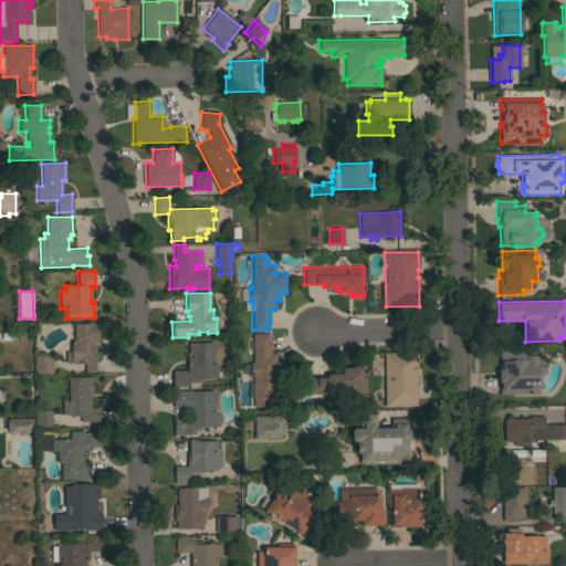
[(95,371),(85,371),(84,363),(80,363),(80,364),(72,364),(72,363),(65,363),(65,359),(61,359),(61,348),(65,345),(71,345),(71,339),(73,339),(73,331),(73,323),(97,322),(98,342),(95,342),(95,350),(94,350),(94,355),(95,355),(95,371)]
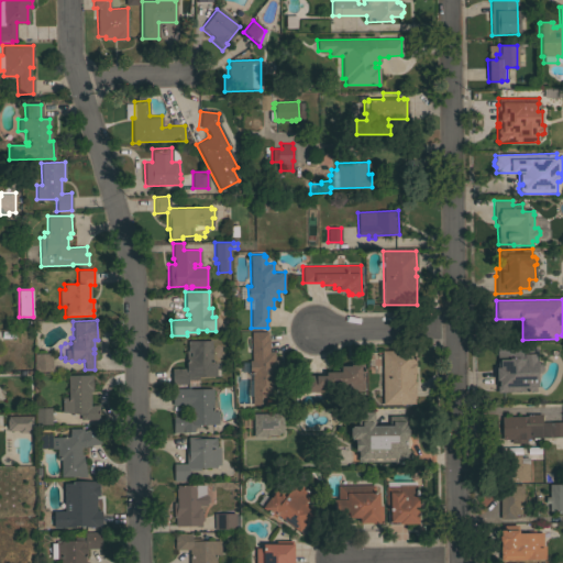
[(252,374),(249,374),(249,360),(251,360),(251,331),(267,331),(267,339),(269,339),(269,351),(274,351),(274,359),(279,359),(279,366),(286,366),(286,390),(273,390),(273,405),(252,405),(252,374)]
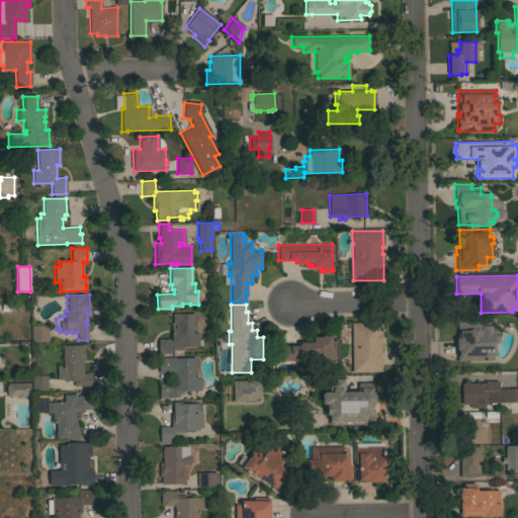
[(195,334),(198,334),(199,345),(182,346),(182,349),(173,349),(173,353),(158,353),(158,339),(171,338),(170,322),(172,322),(172,314),(194,313),(195,334)]
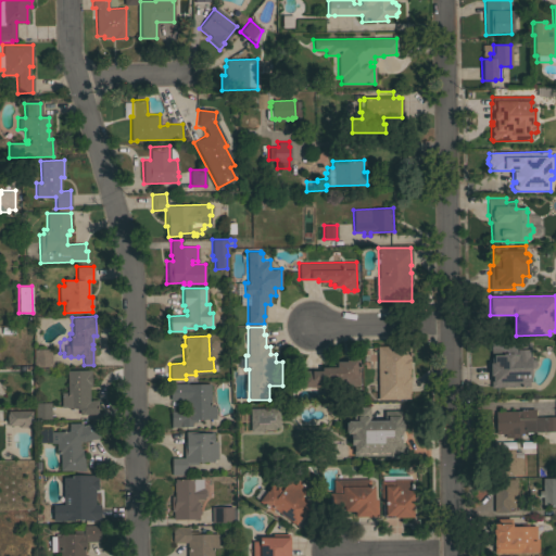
[(491,387),(491,380),(491,375),(489,375),(489,363),(492,363),(492,357),(491,357),(490,343),(530,342),(531,357),(534,359),(534,365),(532,368),(528,368),(529,387),(491,387)]
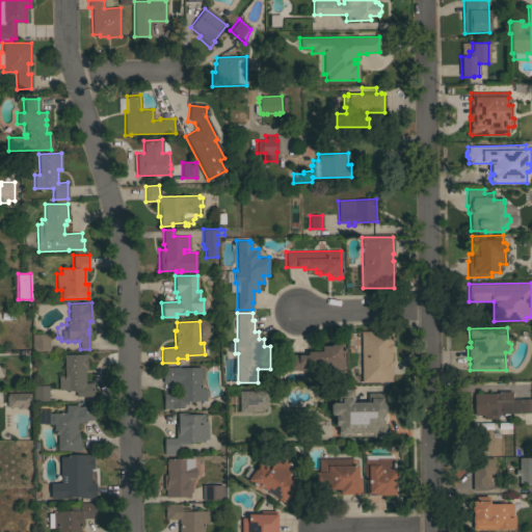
[(361,330),(392,330),(393,381),(361,381),(361,330)]
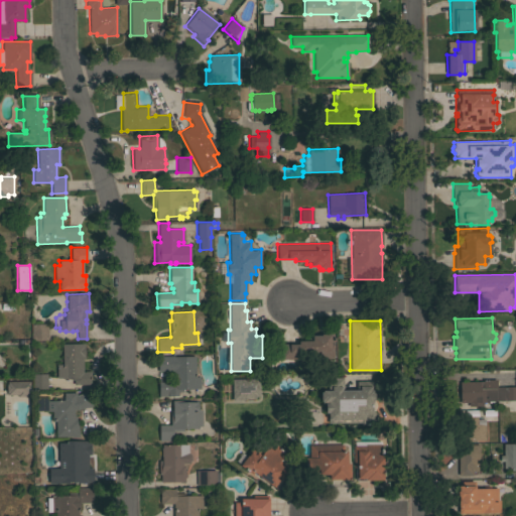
[(47,340),(31,340),(31,324),(47,324),(47,340)]
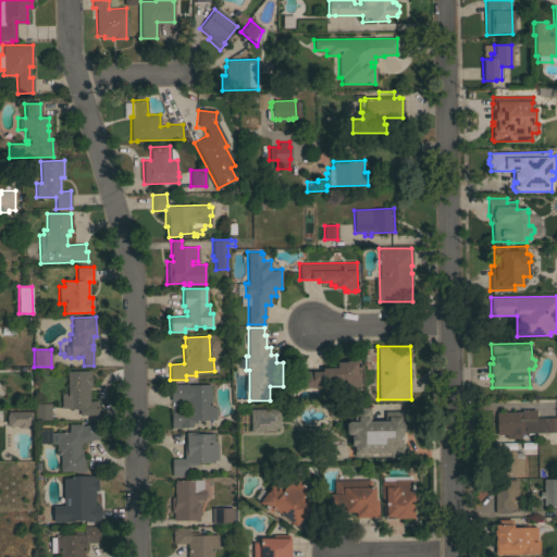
[(301,371),(321,371),(321,368),(336,368),(336,361),(345,361),(345,358),(359,358),(360,386),(301,387),(301,371)]
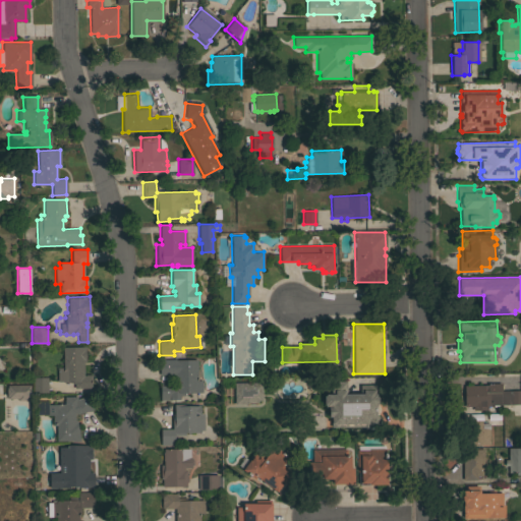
[(85,346),(85,362),(83,362),(83,374),(84,374),(92,374),(92,380),(91,381),(91,388),(74,389),(74,384),(72,384),(72,381),(57,381),(57,367),(63,367),(62,347),(85,346)]
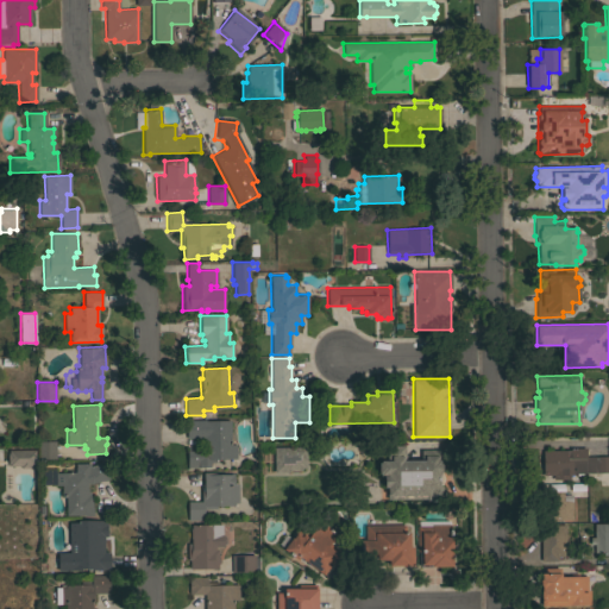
[(231,444),(236,444),(236,458),(215,459),(215,462),(211,462),(211,466),(200,466),(200,468),(187,468),(187,451),(202,450),(202,447),(207,447),(207,438),(186,438),(186,419),(205,419),(205,420),(230,420),(231,444)]
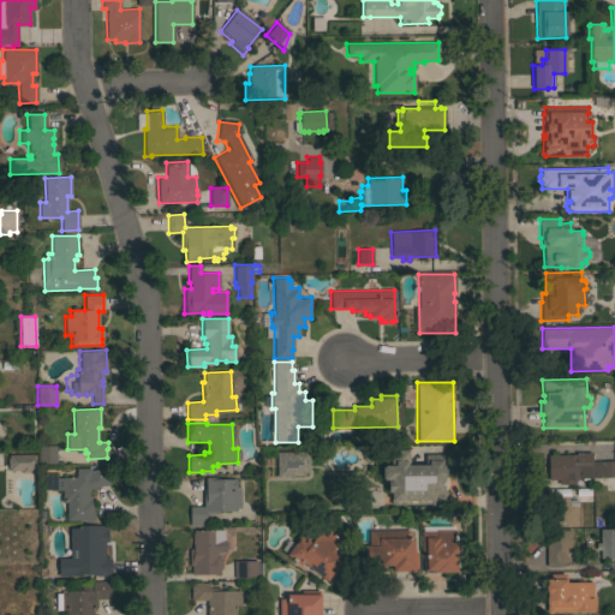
[(575,454),(575,453),(591,452),(591,461),(614,460),(614,441),(614,440),(614,477),(579,477),(579,479),(574,479),(574,484),(559,484),(557,479),(548,479),(548,455),(575,454)]
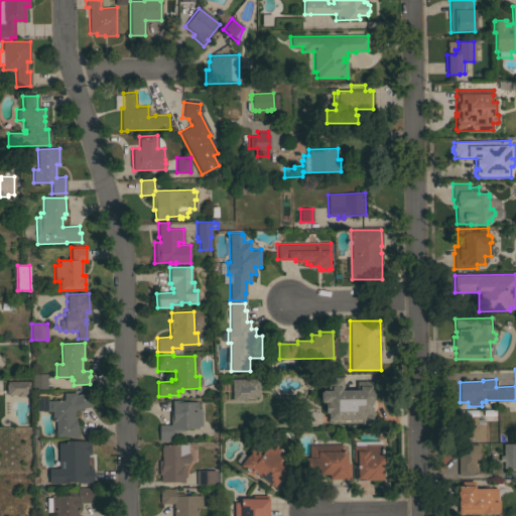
[(46,389),(32,389),(32,374),(46,373),(46,389)]
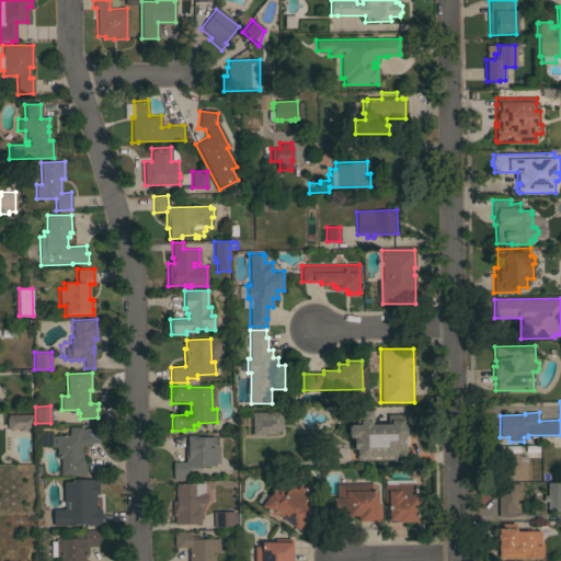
[(356,448),(353,448),(353,438),(350,438),(350,435),(348,435),(347,426),(350,426),(350,424),(358,424),(358,410),(373,410),(373,424),(387,424),(387,414),(404,414),(404,425),(407,426),(407,428),(407,431),(407,433),(404,435),(407,435),(407,437),(408,439),(408,442),(407,444),(407,446),(405,446),(405,447),(409,450),(409,457),(404,461),(392,461),(392,459),(356,460),(356,448)]
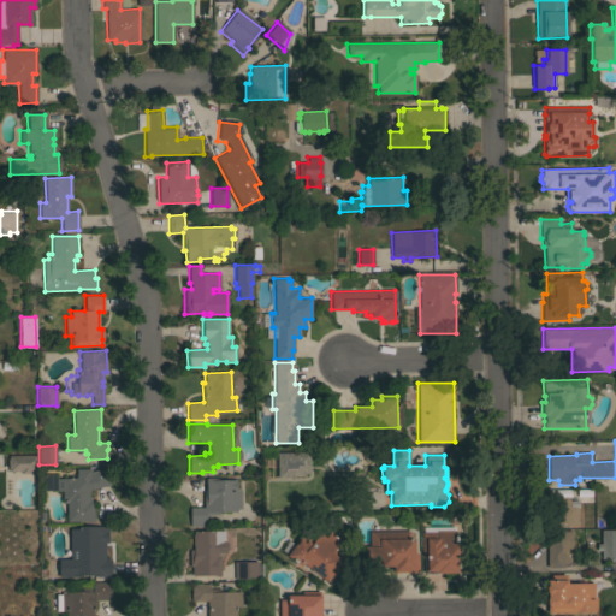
[(309,451),(309,473),(304,473),(304,475),(291,475),(291,478),(277,478),(277,452),(309,451)]
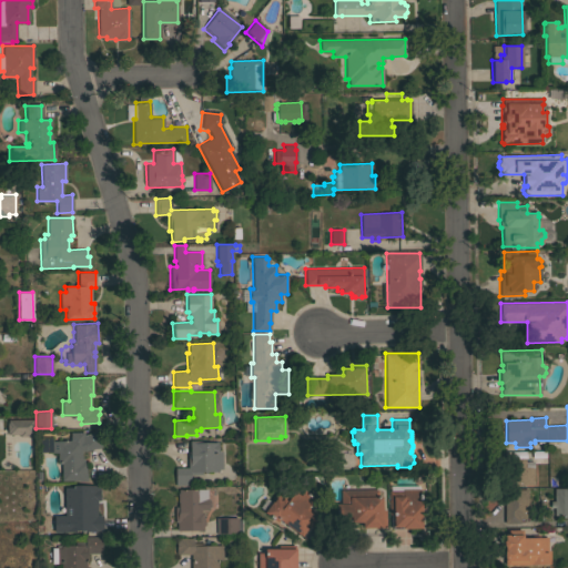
[(32,419),(32,434),(28,434),(28,436),(19,436),(19,434),(8,434),(8,432),(7,432),(7,423),(8,423),(8,419),(32,419)]
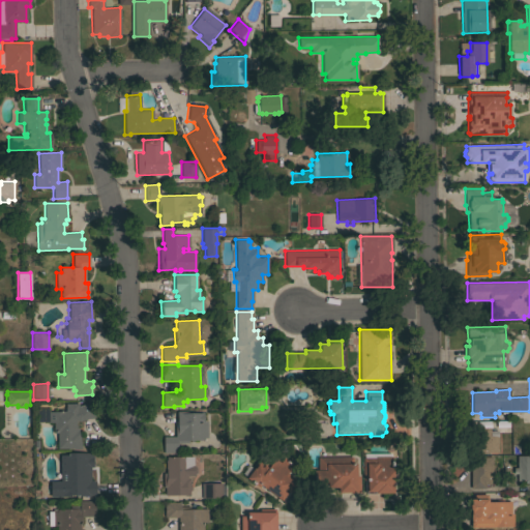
[(80,441),(81,441),(81,448),(72,449),(72,448),(57,448),(57,433),(54,433),(53,421),(49,422),(48,411),(65,411),(65,403),(79,403),(79,405),(90,402),(94,416),(80,420),(76,420),(76,427),(78,427),(78,431),(80,431),(80,441)]
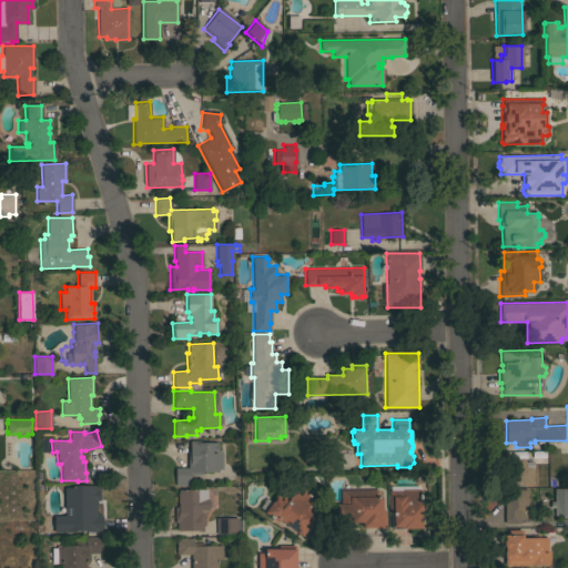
[(188,467),(188,452),(190,452),(189,440),(202,440),(202,442),(217,442),(217,450),(221,450),(222,468),(217,468),(217,472),(201,472),(202,474),(190,474),(190,485),(175,485),(174,467),(188,467)]
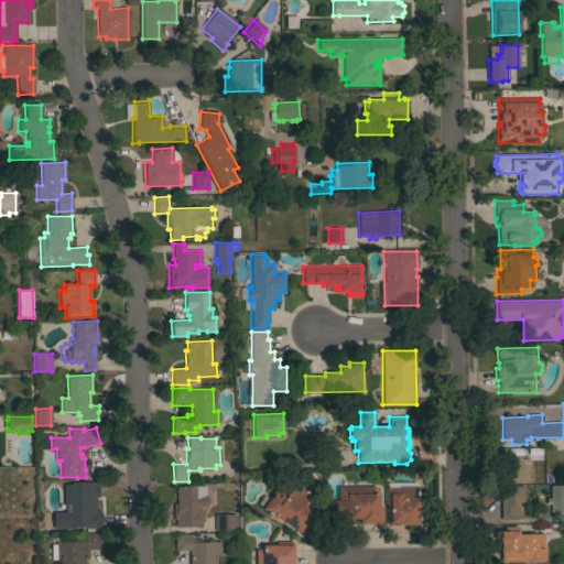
[(501,481),(501,456),(521,456),(521,458),(530,458),(530,481),(501,481)]
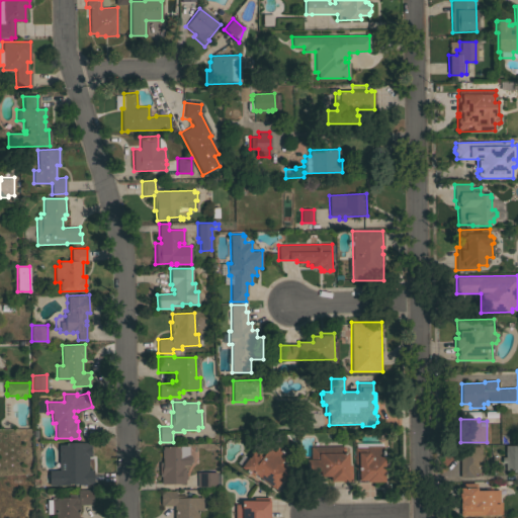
[(59,451),(66,451),(66,442),(90,442),(91,456),(88,456),(88,470),(93,469),(93,484),(78,484),(77,471),(64,472),(64,467),(60,467),(59,451)]
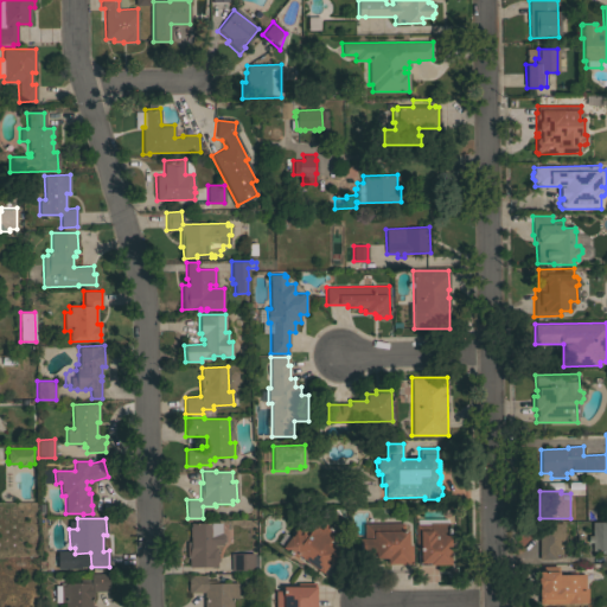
[(189,557),(186,557),(186,542),(190,542),(190,523),(221,522),(221,532),(224,536),(224,541),(222,543),(222,544),(215,544),(215,548),(217,548),(217,556),(218,556),(218,561),(217,561),(217,567),(210,567),(189,567),(189,557)]
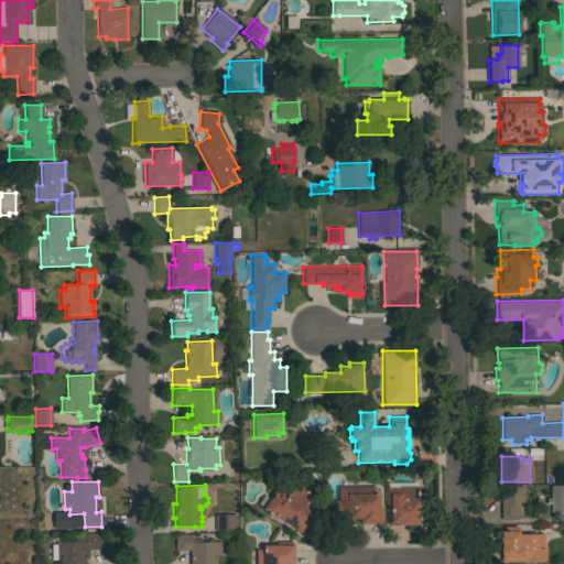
[(399,487),(399,485),(418,485),(418,524),(388,524),(388,511),(386,511),(386,487),(399,487)]
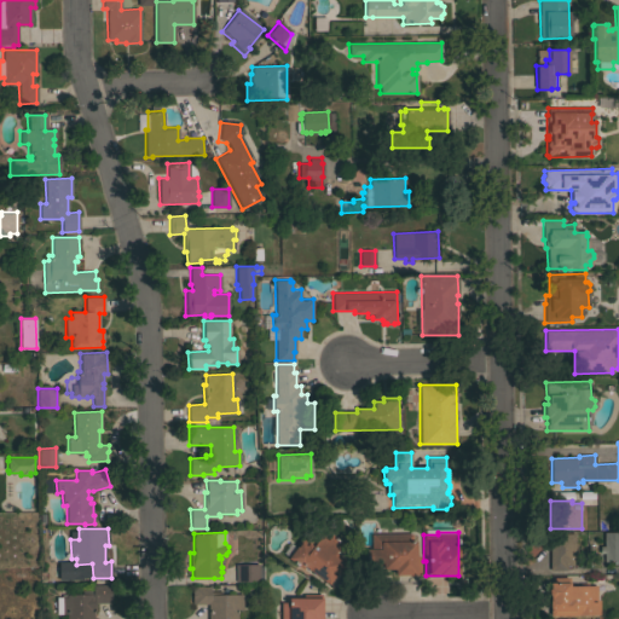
[(618,563),(613,563),(613,561),(603,561),(603,553),(600,553),(600,547),(603,547),(603,532),(618,532),(618,563)]
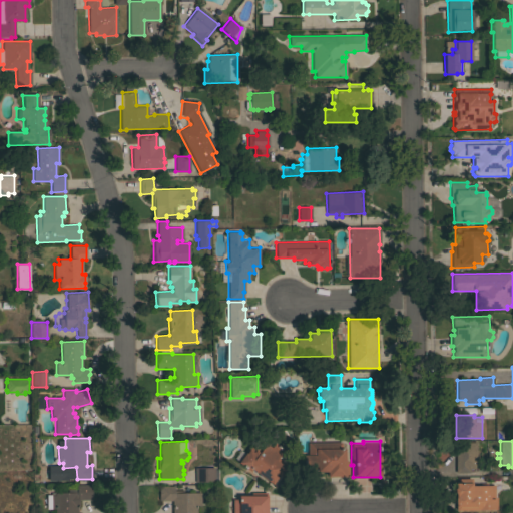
[(344,442),(344,461),(348,460),(349,476),(327,476),(327,471),(317,472),(317,470),(304,470),(304,455),(308,454),(307,443),(344,442)]
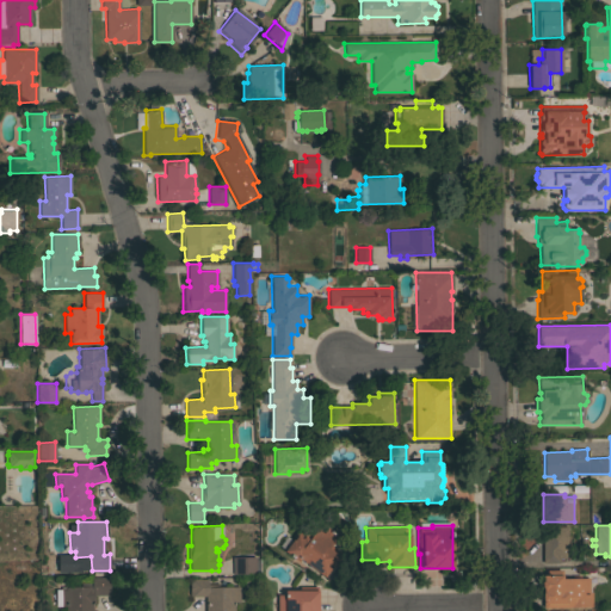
[(567,559),(559,559),(559,562),(547,562),(547,561),(543,561),(542,526),(567,526),(567,559)]
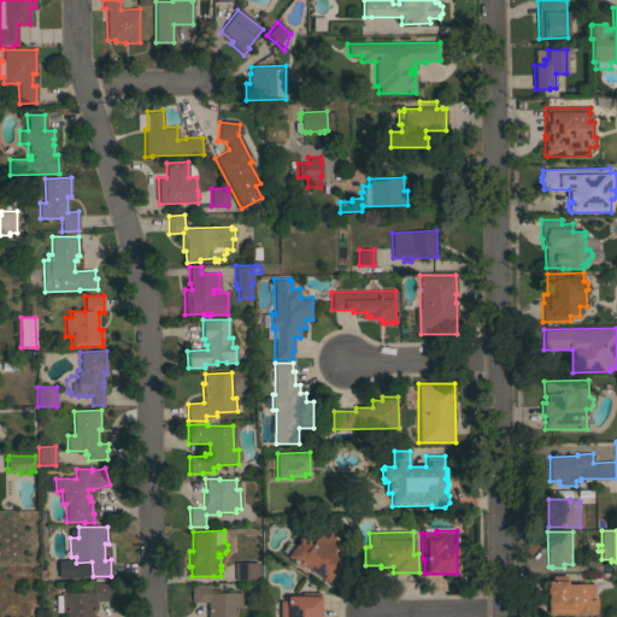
[(303,564),(300,568),(286,557),(295,545),(299,540),(305,544),(306,540),(311,544),(319,533),(325,538),(329,533),(341,541),(333,551),(344,558),(341,560),(344,563),(329,582),(328,581),(327,582),(303,564)]
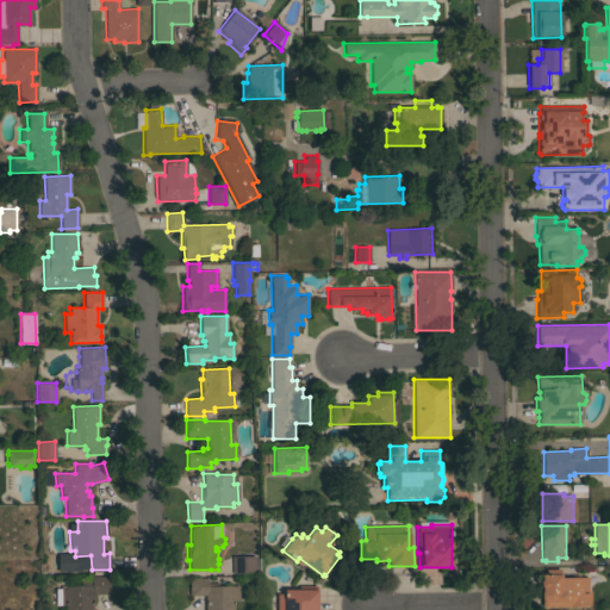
[(255,555),(255,558),(259,558),(260,571),(255,571),(255,573),(232,573),(232,556),(255,555)]
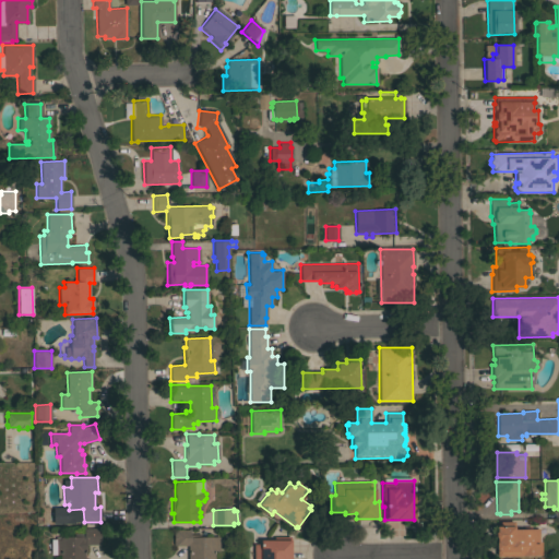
[(538,542),(540,542),(542,555),(497,557),(496,549),(495,542),(496,542),(496,537),(495,537),(495,532),(496,530),(496,526),(500,525),(499,522),(514,521),(514,530),(538,528),(538,542)]
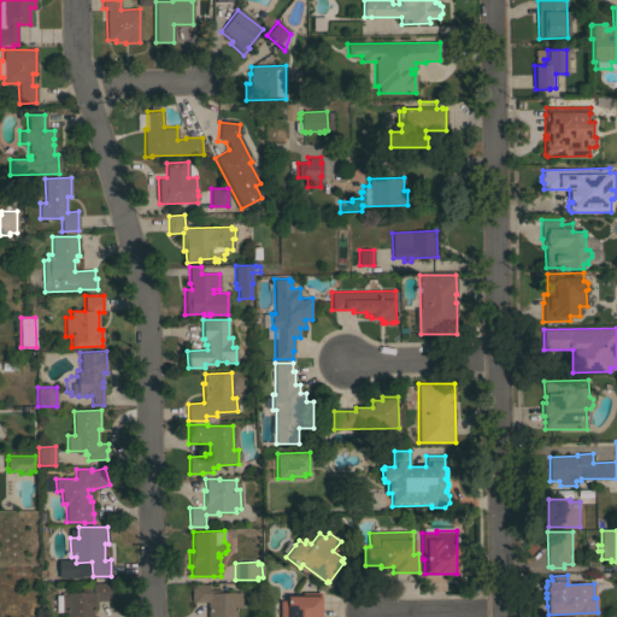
[(66,616),(66,611),(60,611),(60,595),(59,595),(59,583),(66,583),(66,592),(81,592),(81,588),(92,588),(92,583),(110,582),(110,600),(94,601),(94,609),(93,609),(93,616),(66,616)]
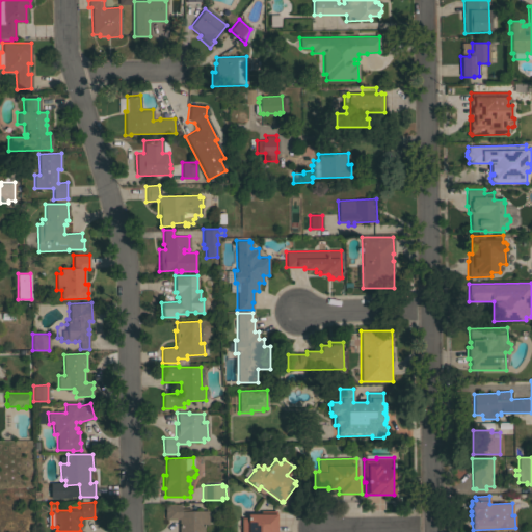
[(204,531),(179,531),(179,519),(166,520),(166,519),(165,519),(165,512),(164,512),(164,510),(164,504),(181,504),(181,511),(208,510),(208,524),(204,524),(204,531)]
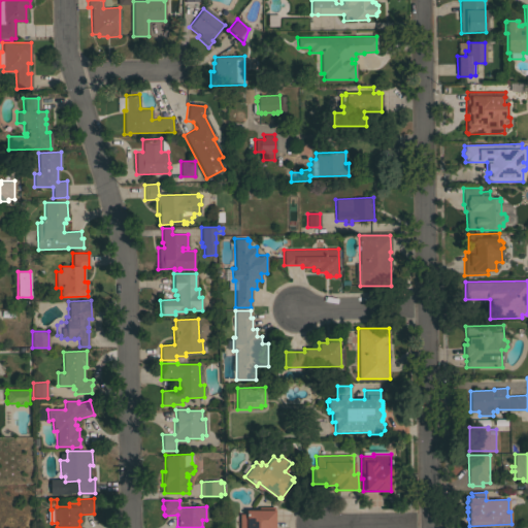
[(239,527),(239,514),(245,514),(245,509),(259,509),(259,506),(274,506),(274,512),(274,527),(239,527)]
